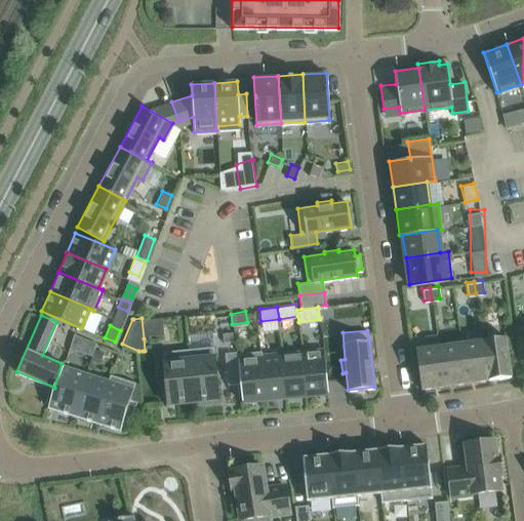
[(86,337),(74,332),(68,349),(79,353),(86,337)]
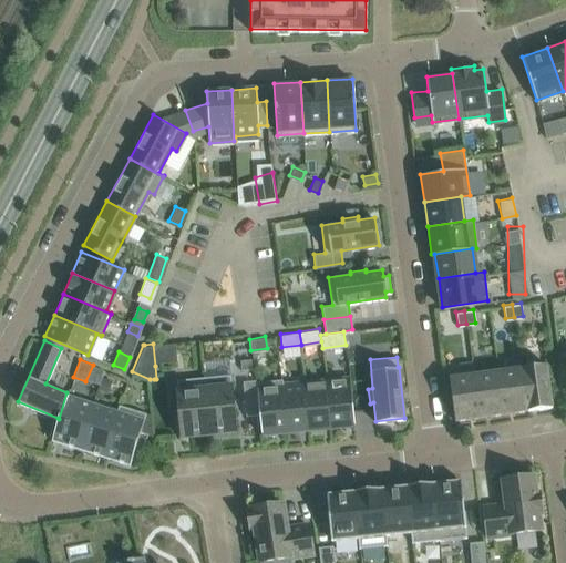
[(545,362),(521,366),(527,409),(552,406),(545,362)]
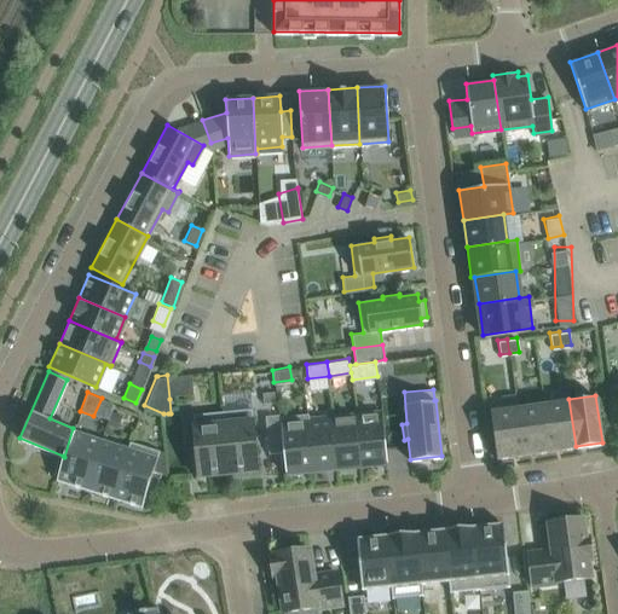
[(549,450),(576,446),(569,399),(543,403),(549,450)]
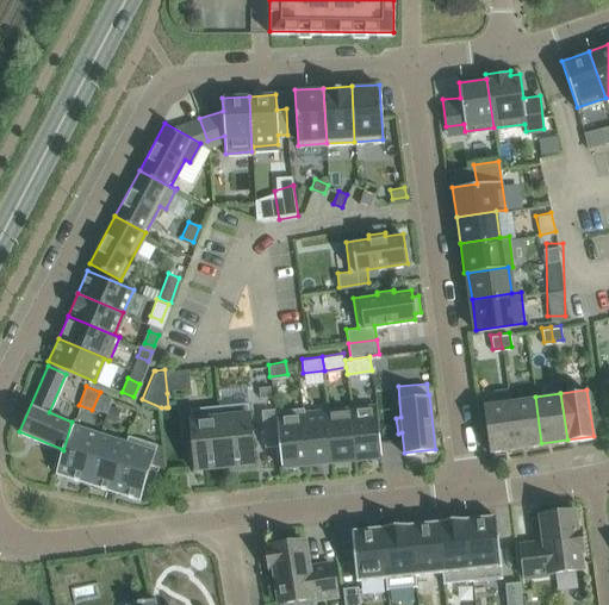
[(515,447),(541,443),(535,397),(509,400),(515,447)]
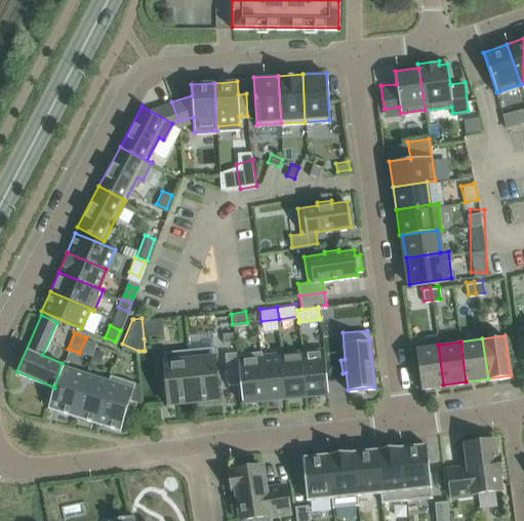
[(188,348),(193,399),(218,397),(213,345),(188,348)]
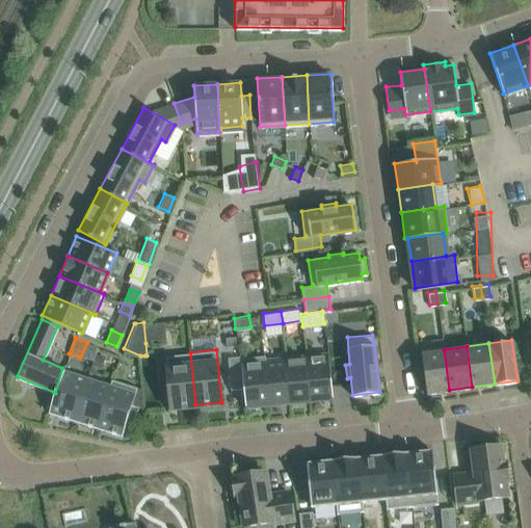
[(449,390),(444,349),(421,352),(426,393),(449,390)]
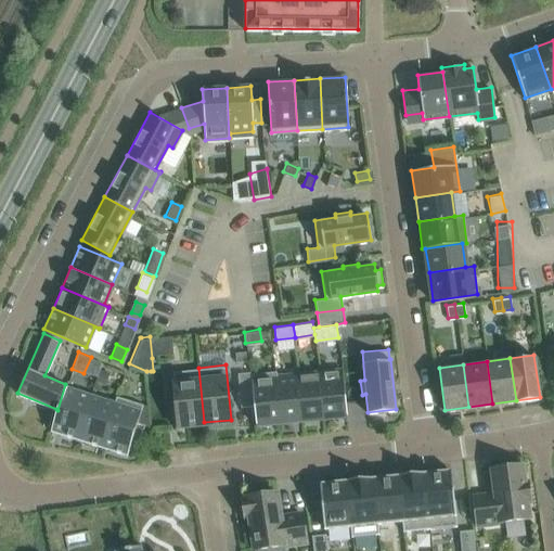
[(204,422),(198,368),(171,370),(177,425),(204,422)]
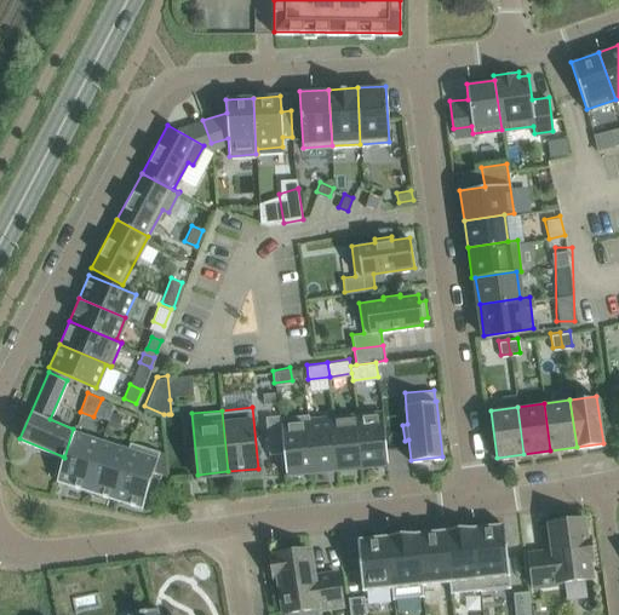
[(383,412),(356,414),(361,465),(388,461),(383,412)]
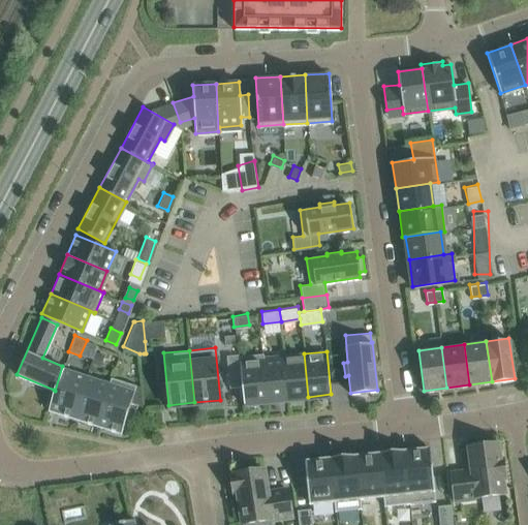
[(243,403),(267,401),(261,352),(239,354),(240,368),(242,384),(243,403)]
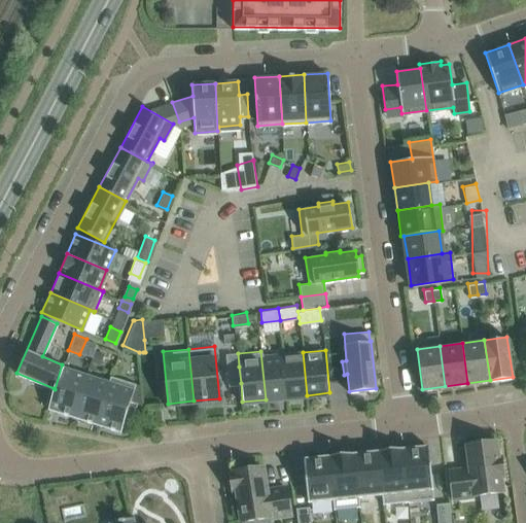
[(260,351),(266,399),(286,397),(282,354),(263,356),(261,351),(260,351)]
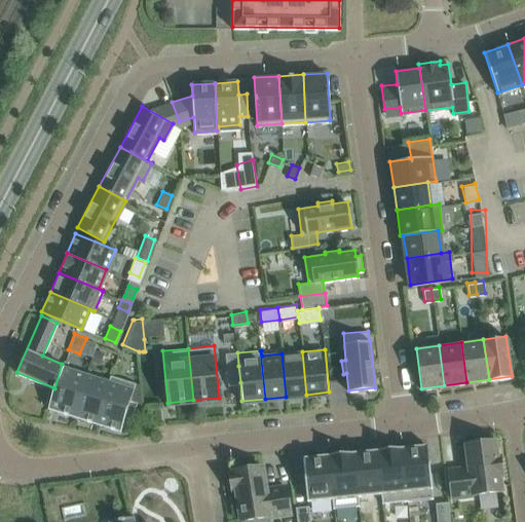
[(306,395),(302,351),(282,353),(286,397),(306,395)]
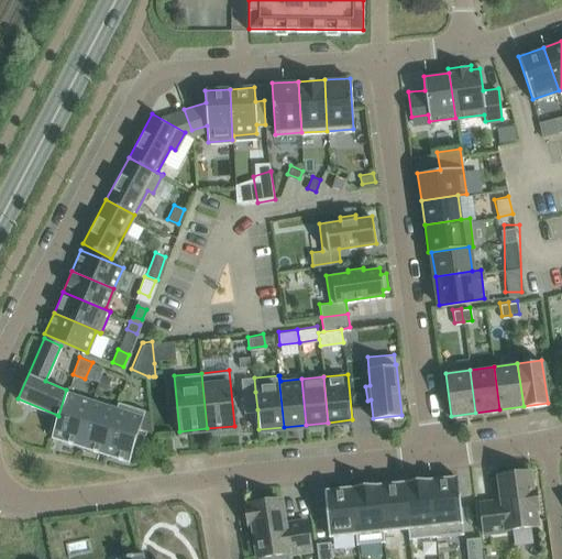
[(77,444),(91,397),(67,390),(66,390),(58,416),(57,415),(51,436),(77,444)]
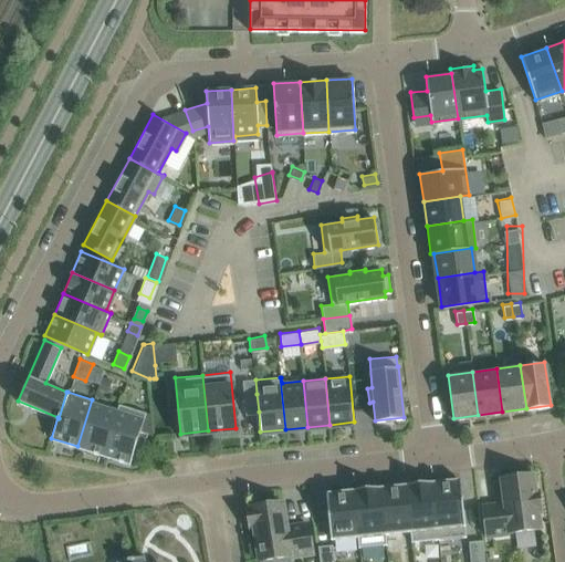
[(246,413),(259,412),(257,394),(243,395),(246,413)]
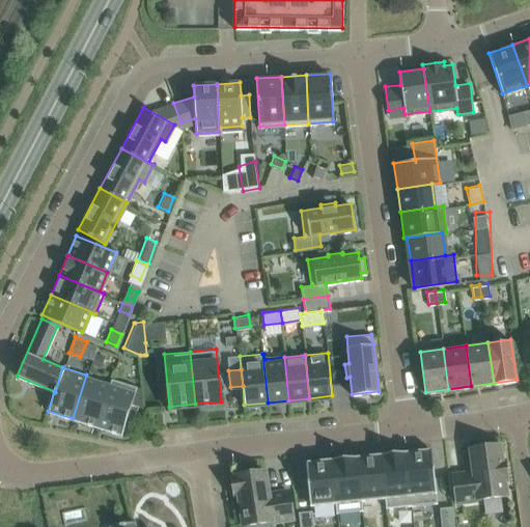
[(86,375),(73,418),(96,425),(111,378),(109,382),(86,375)]
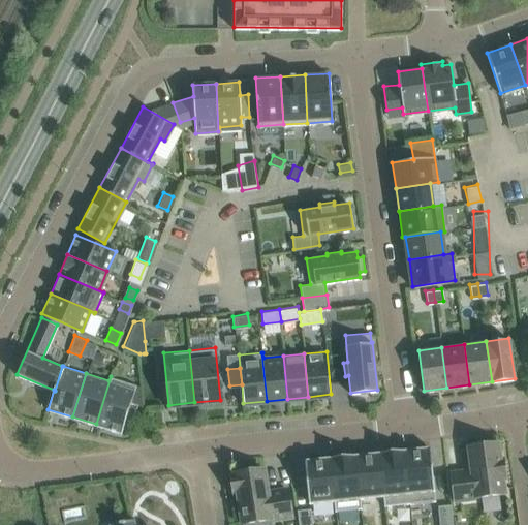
[(111,376),(96,424),(120,432),(124,419),(131,421),(136,403),(142,405),(141,385),(135,383),(111,376)]
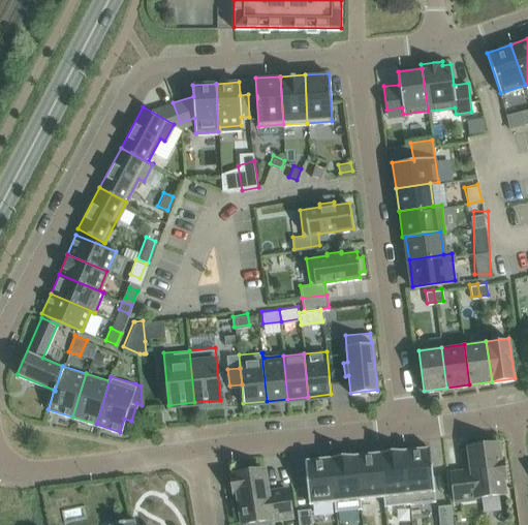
[(471,468),(451,471),(454,498),(503,492),(501,476),(504,476),(502,457),(499,458),(497,442),(468,445),(471,468)]
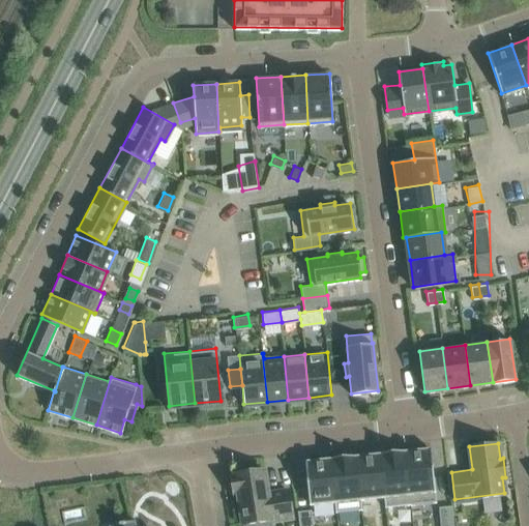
[(430,447),(405,449),(410,503),(436,500),(430,447)]
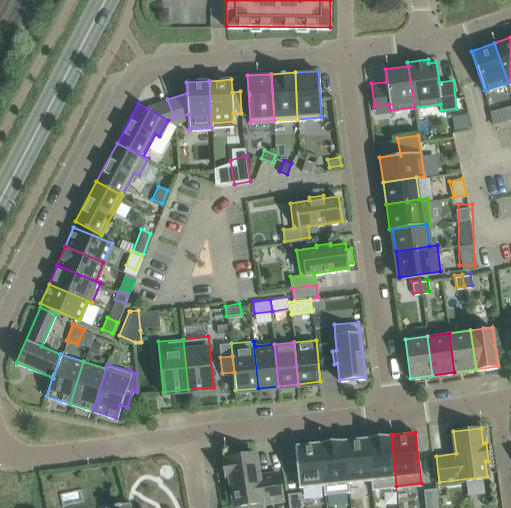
[(367,437),(371,478),(370,479),(371,488),(396,486),(391,434),(390,434),(367,436),(367,437)]
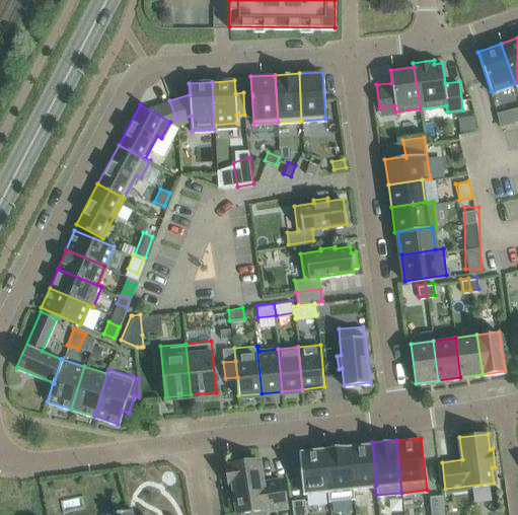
[(372,443),(348,445),(352,488),(353,488),(375,486),(376,485),(372,443)]
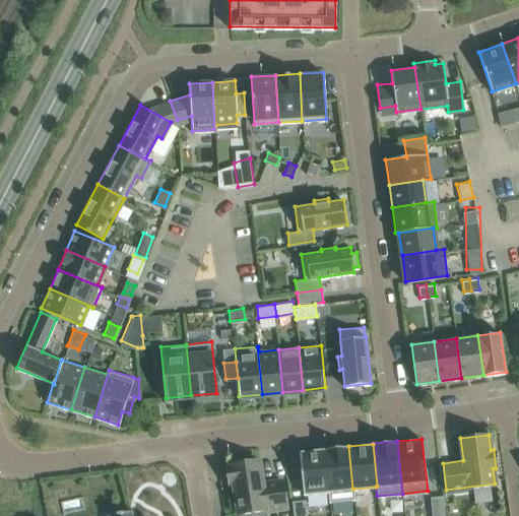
[(325,448),(324,448),(328,491),(327,491),(328,501),(354,498),(353,489),(352,489),(348,446),(347,446),(325,448)]
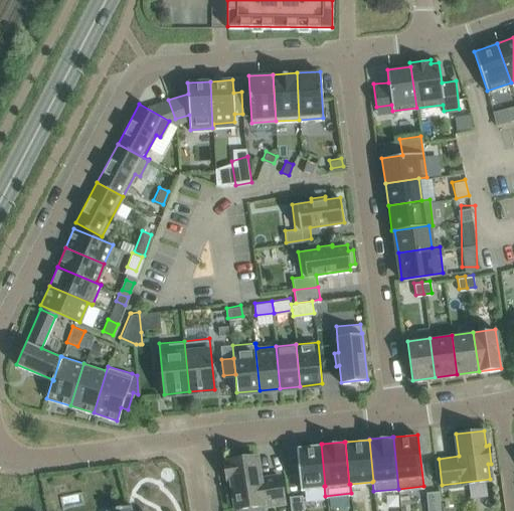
[(325,486),(321,444),(296,447),(300,489),(324,486),(325,486)]
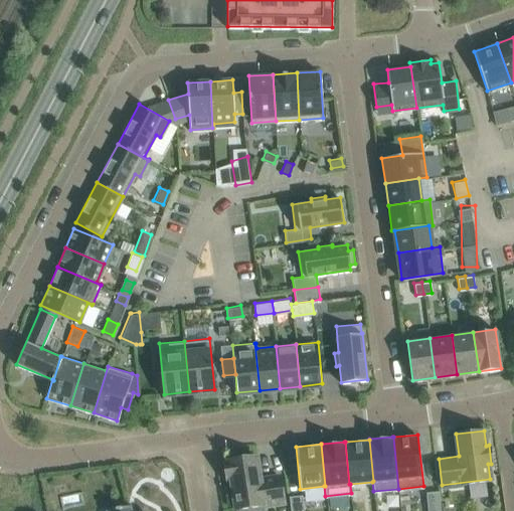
[(257,455),(227,460),(228,460),(224,461),(226,479),(230,479),(235,508),(284,501),(280,474),(260,477),(257,455)]
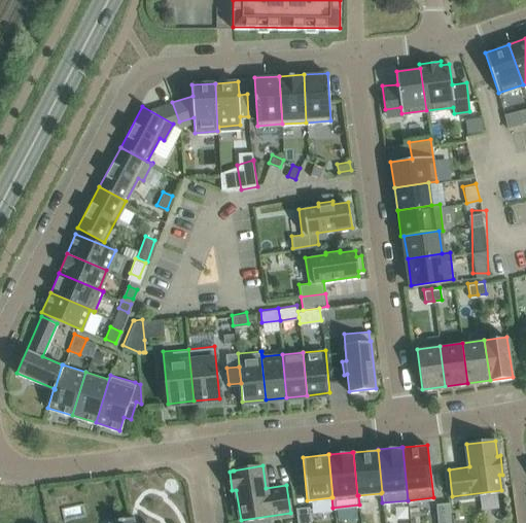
[(450,522),(449,500),(435,502),(436,522),(450,522)]
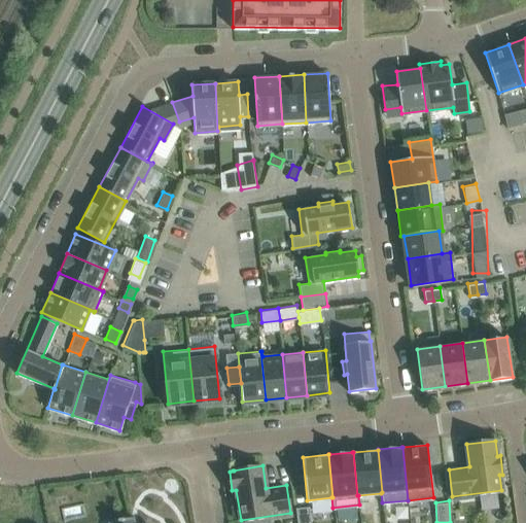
[(310,522),(309,504),(295,507),(296,522),(310,522)]
